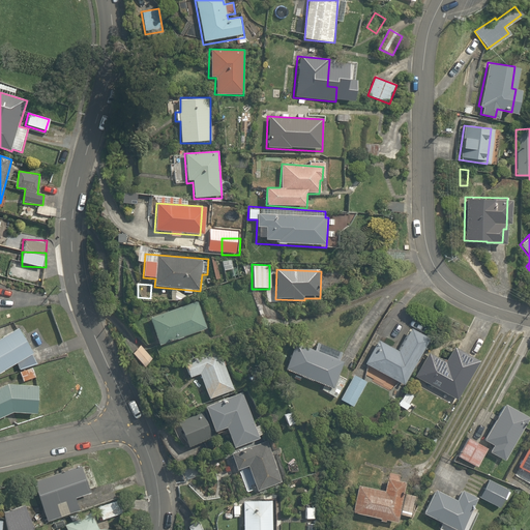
[(199,300),(147,317),(157,347),(209,329),(199,300)]
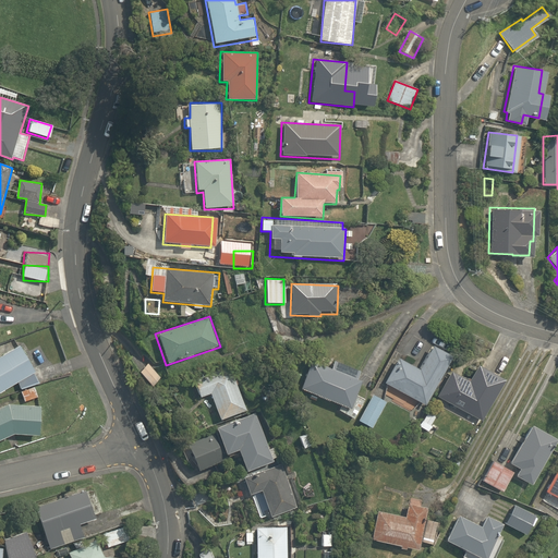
[(421,371),(400,359),(385,384),(426,407),(453,358),(433,347),(421,371)]
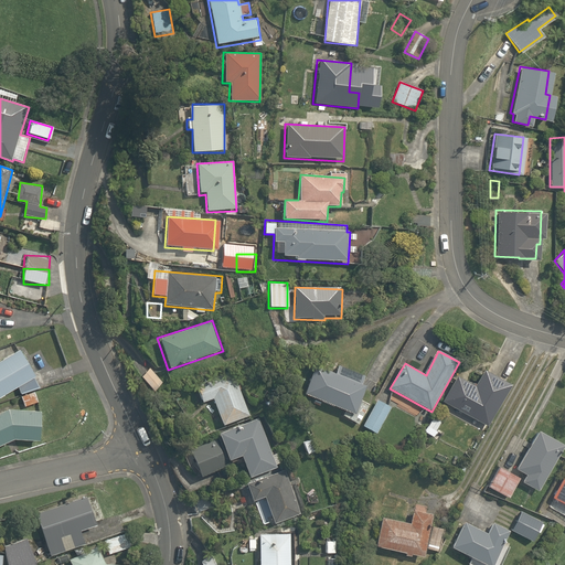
[(0,401),(19,392),(20,396),(38,387),(21,353),(0,362),(0,401)]
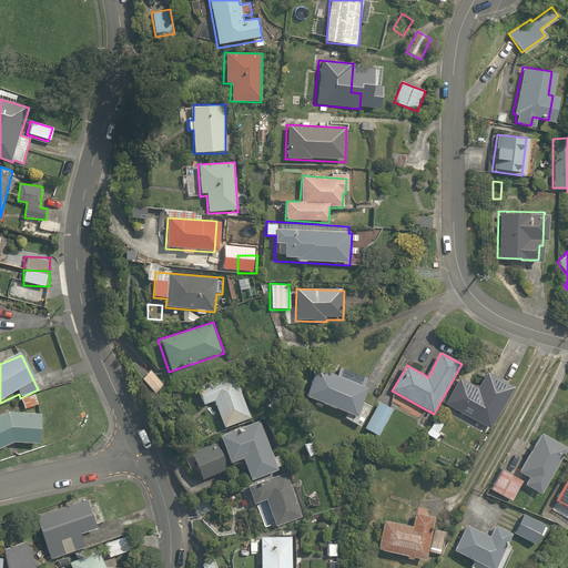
[(362,401),(367,387),(316,365),(303,396),(345,414),(343,419),(359,426),(369,404),(362,401)]
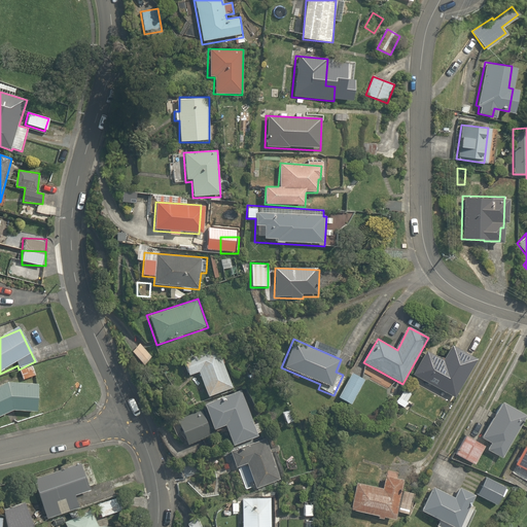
[(141,344),(132,354),(142,364),(152,355),(141,344)]
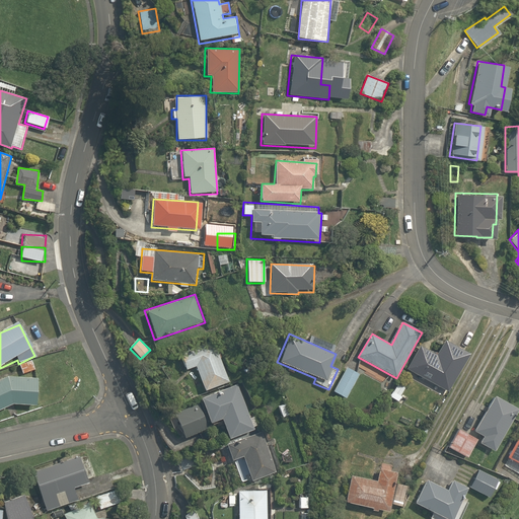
[(447,389),(449,390),(471,355),(445,341),(437,355),(421,346),(410,365),(438,380),(432,392),(442,398),(447,389)]
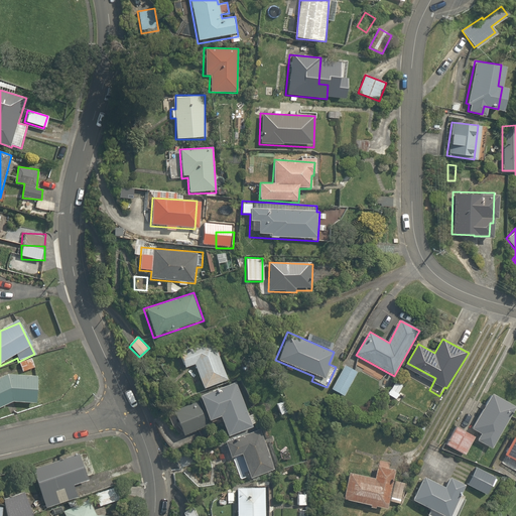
[(216,345),(180,358),(185,369),(194,366),(202,387),(228,378),(216,345)]
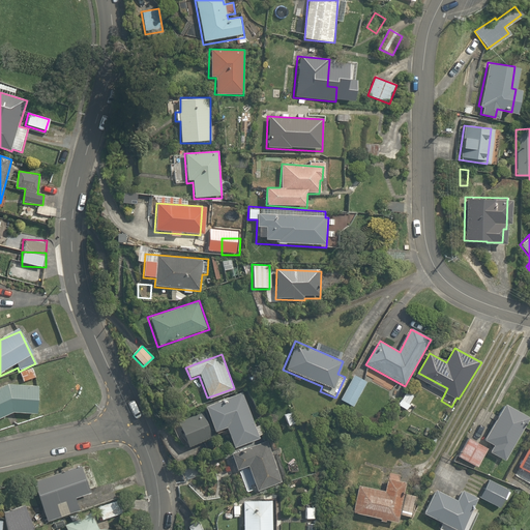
[(34,370),(20,374),(22,381),(36,378),(34,370)]
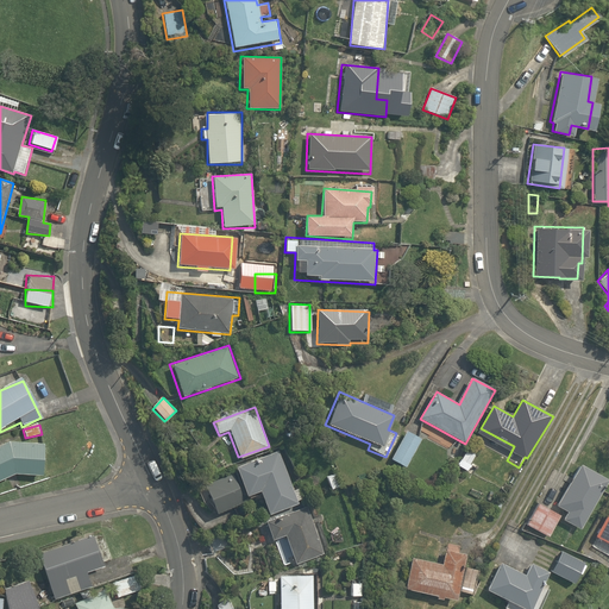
[(407,468),(422,440),(408,431),(391,460),(407,468)]
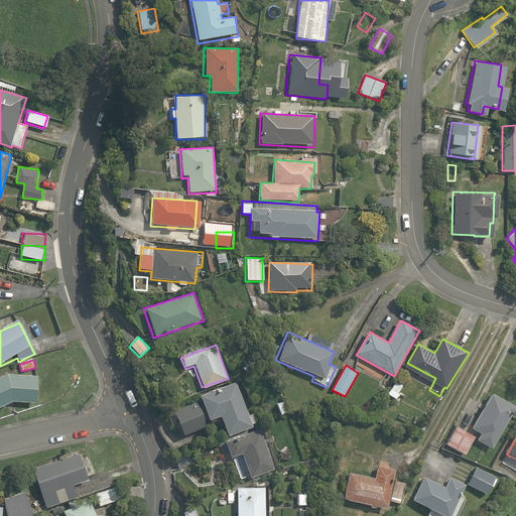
[(36,404),(38,375),(4,374),(0,375),(0,407),(11,403),(36,404)]
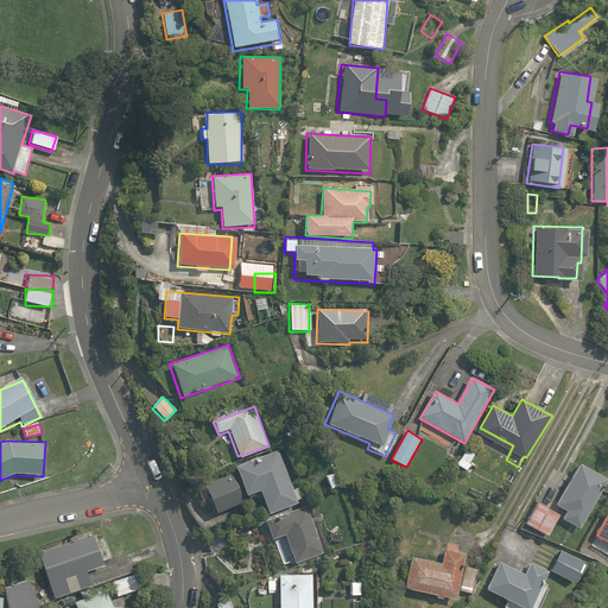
[(203,482),(214,513),(247,502),(246,500),(259,495),(266,517),(297,506),(296,502),(301,501),(297,489),(292,491),(279,450),(233,464),(235,472),(203,482)]
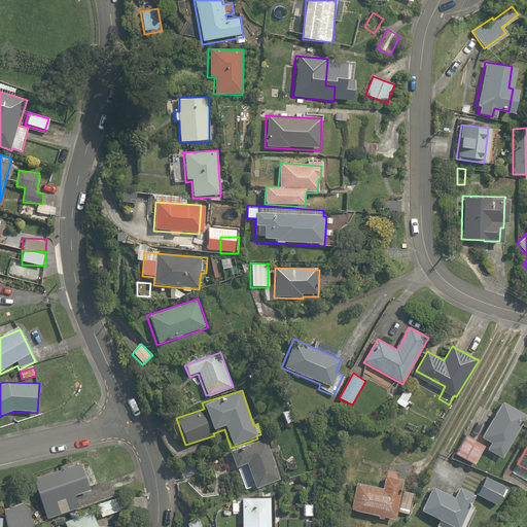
[(412,394),(405,390),(400,397),(408,402),(412,394)]
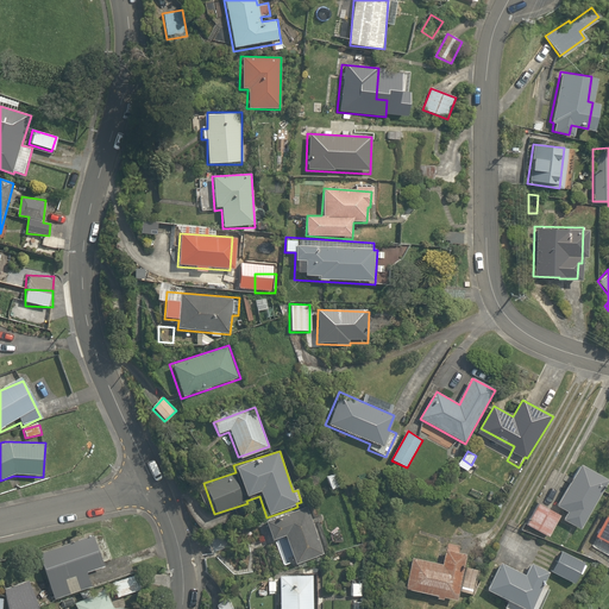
[(471,465),(463,459),(458,466),(468,471),(472,465),(471,465)]
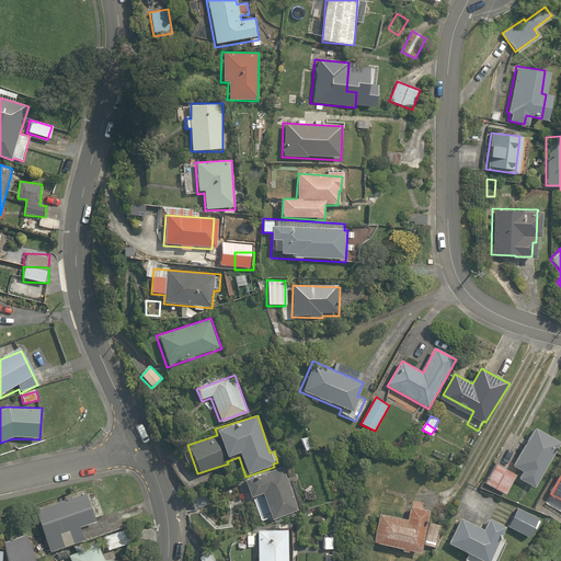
[(558,441),(531,426),(511,465),(521,470),(516,478),(533,487),(558,441)]
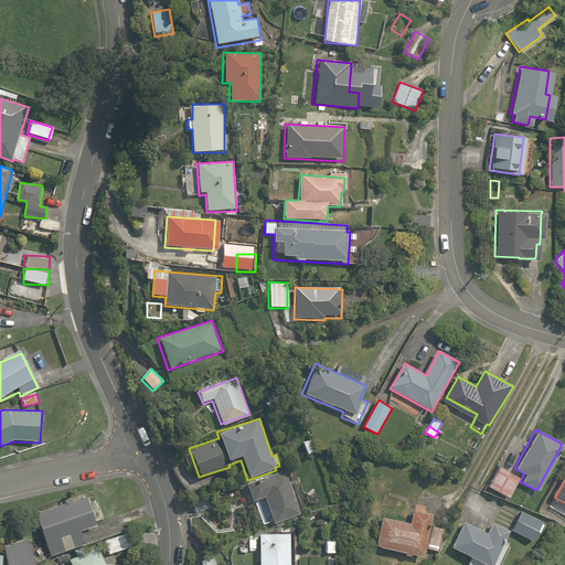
[(311,438),(301,443),(308,456),(317,452),(311,438)]
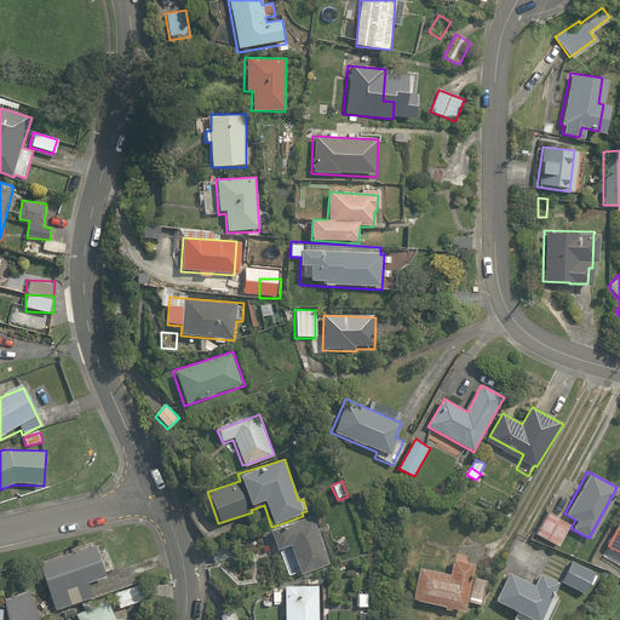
[(568,524),(545,511),(533,533),(557,545),(568,524)]
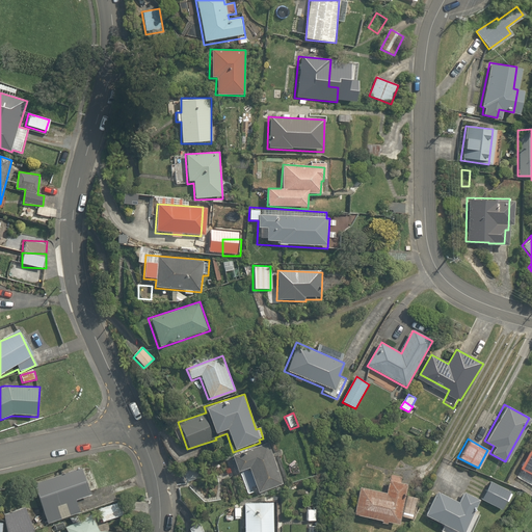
[(531,442),(519,468),(531,475),(531,442)]
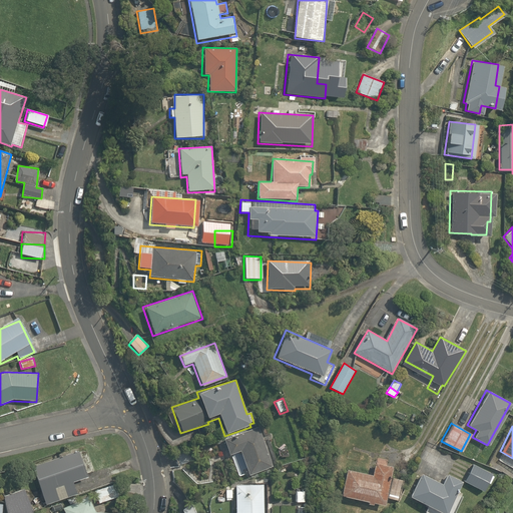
[(259,427),(223,441),(230,456),(238,453),(248,475),(274,465),(259,427)]
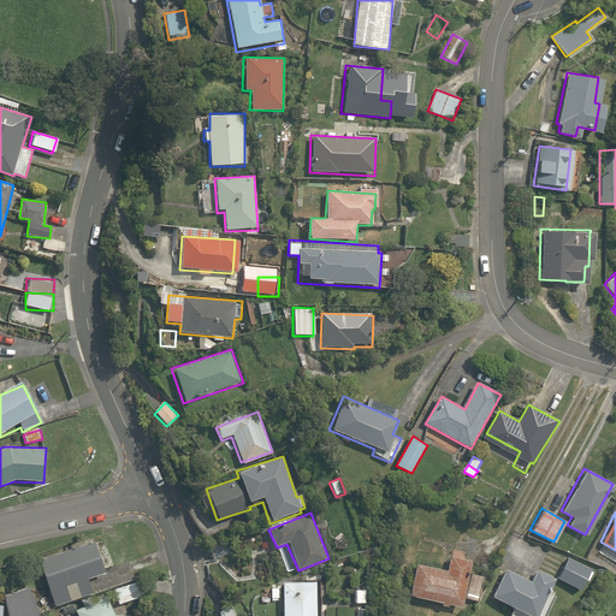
[(106,576),(94,542),(36,561),(53,606),(92,593),(88,582),(106,576)]
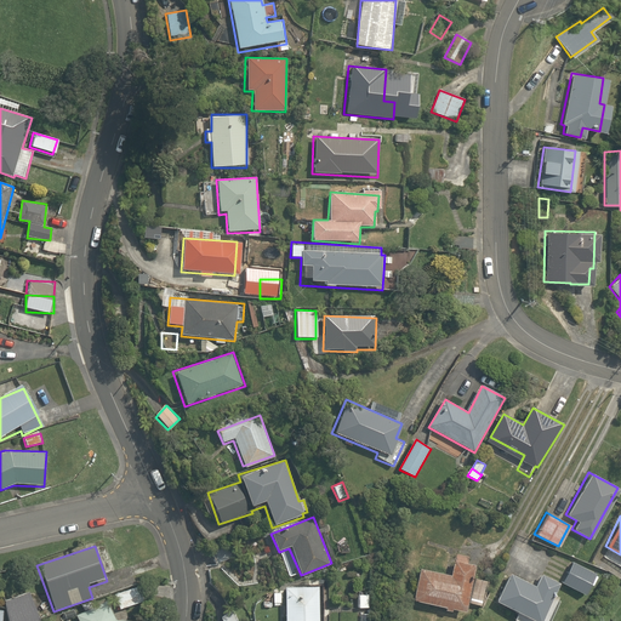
[(462,610),(473,564),(468,563),(469,557),(456,553),(455,560),(451,559),(448,574),(416,567),(409,599),(443,607),(442,609),(449,610),(450,608),(462,610)]
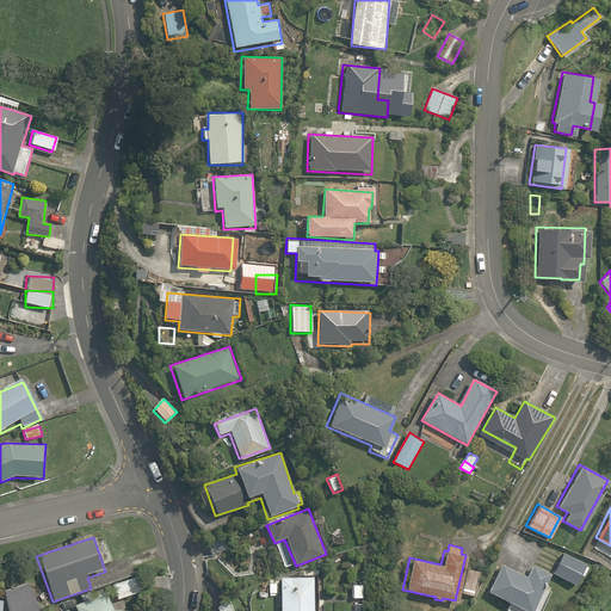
[(585,563),(561,551),(550,573),(573,585),(585,563)]
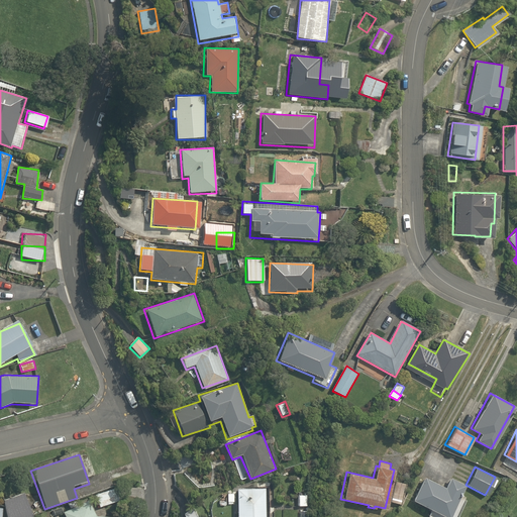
[(443,487),(423,477),(411,500),(445,516),(446,516),(464,484),(449,477),(443,487)]
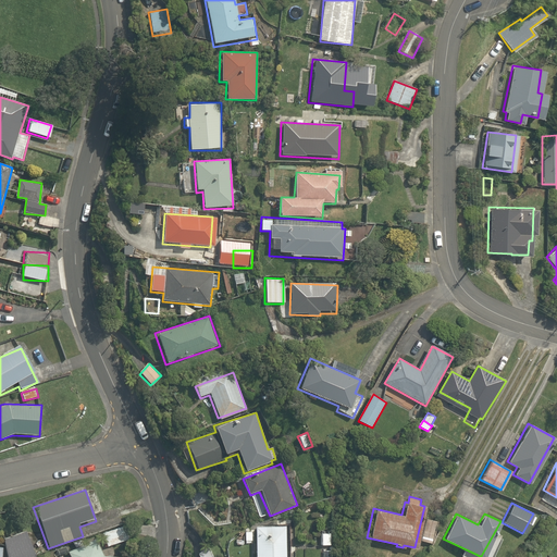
[(437,521),(425,518),(420,540),(431,543),(437,521)]
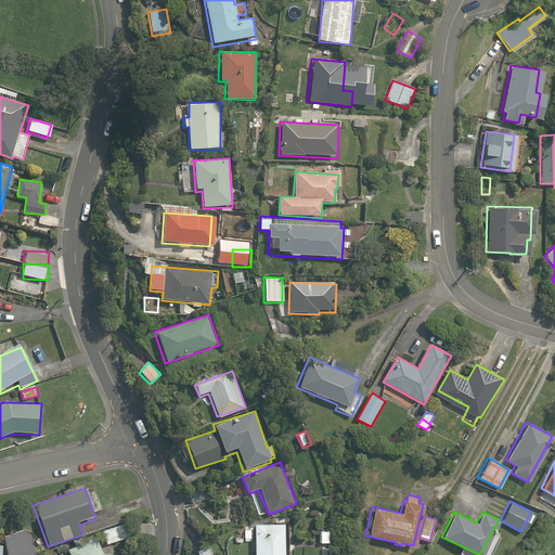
[(121,524),(100,531),(105,545),(127,538),(121,524)]
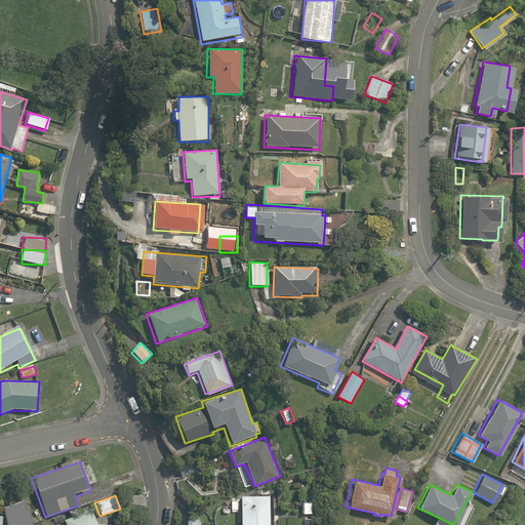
[(271,524),(271,495),(240,496),(240,501),(231,501),(231,512),(240,512),(240,524),(271,524)]
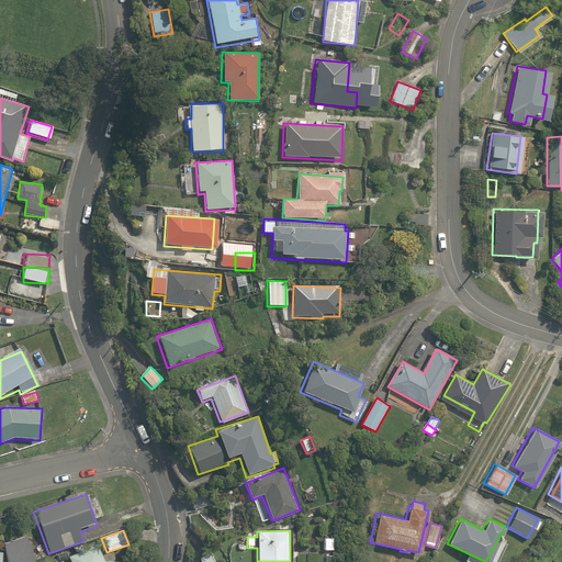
[(36,561),(29,536),(2,543),(8,561),(36,561)]
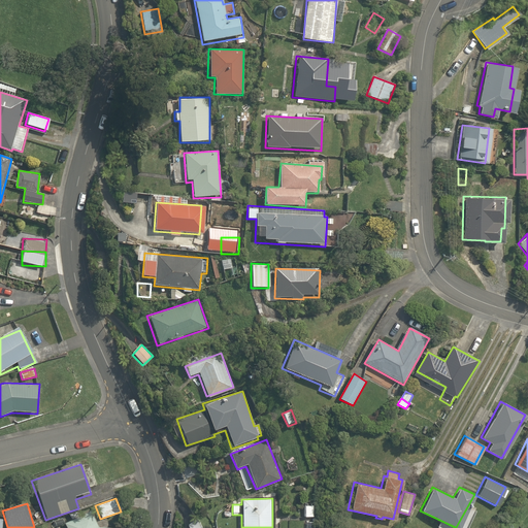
[(316,503),(304,503),(304,519),(315,519),(316,503)]
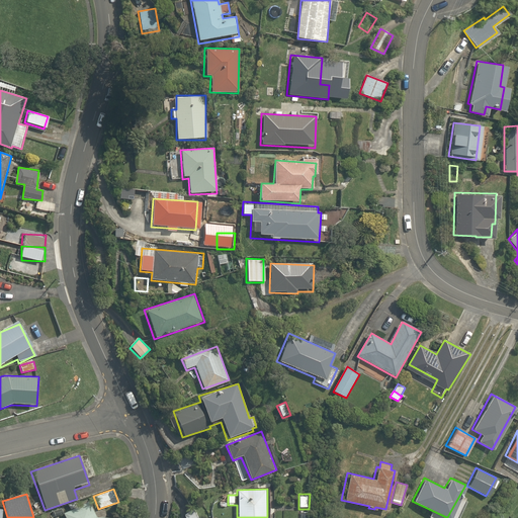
[(86,498),(61,512),(64,517),(117,517),(95,515),(86,498)]
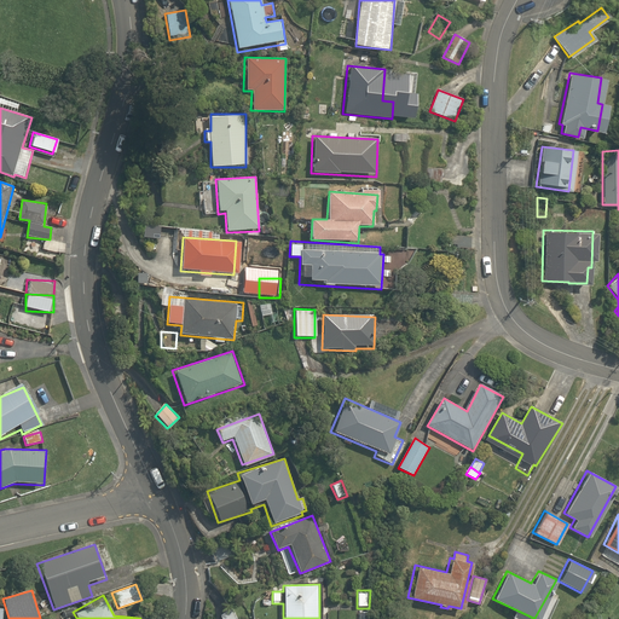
[(239,618),(233,606),(218,613),(220,618),(239,618)]
